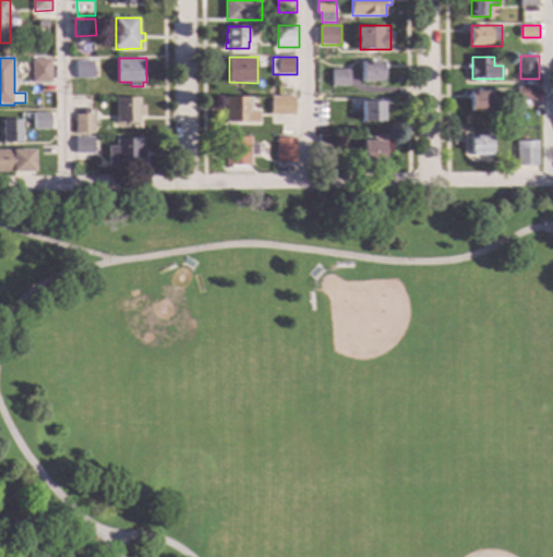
[(53,81),(34,82),(34,59),(53,59),(53,81)]
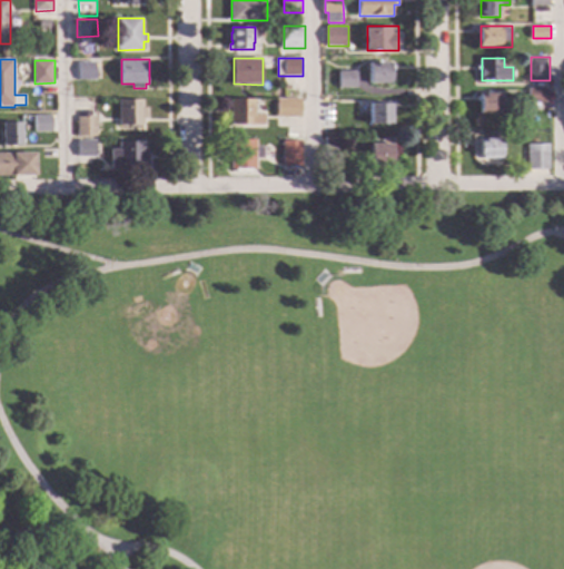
[(98,79),(80,80),(80,61),(98,61),(98,79)]
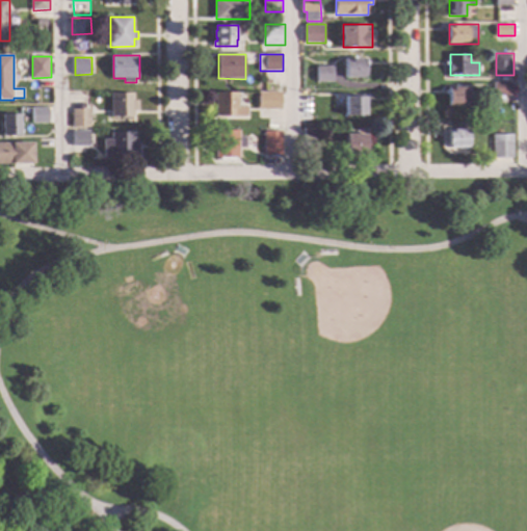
[(368,77),(347,77),(347,59),(368,59),(368,77)]
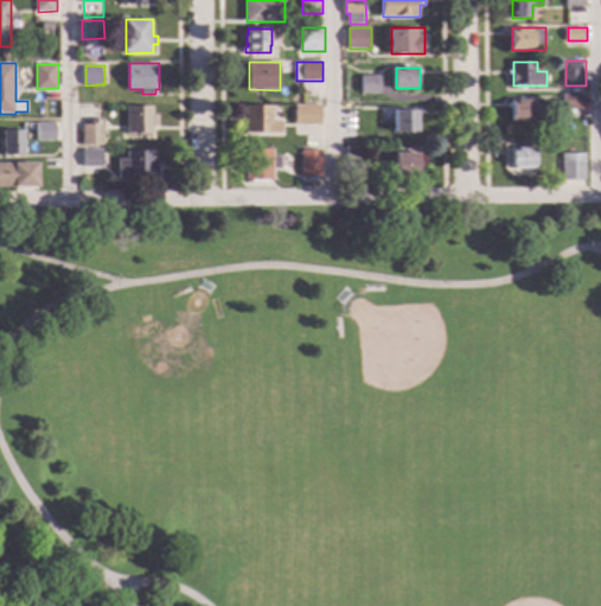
[(382,93),(364,93),(364,76),(382,76),(382,93)]
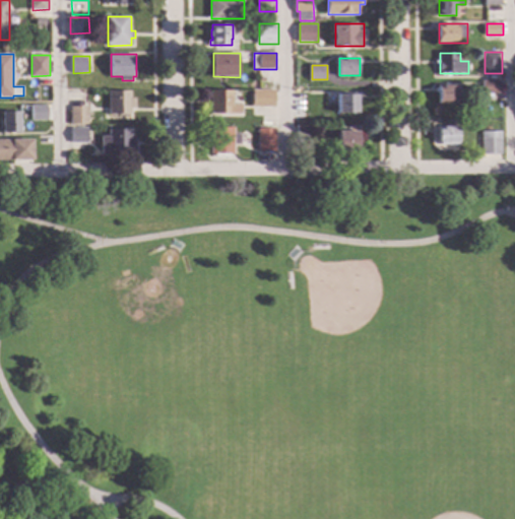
[(501,92),(485,92),(485,80),(501,80),(501,92)]
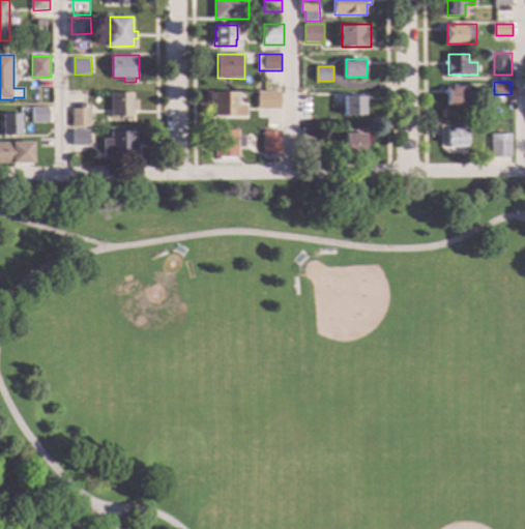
[(468,105),(448,105),(448,87),(468,87),(468,105)]
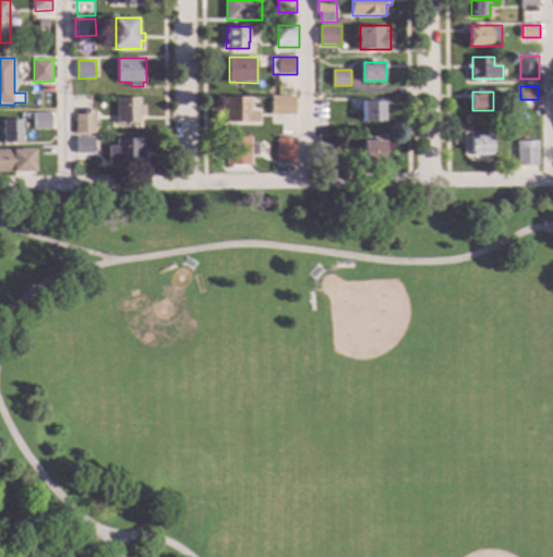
[(251,111),(261,111),(261,121),(228,121),(228,96),(251,97),(251,111)]
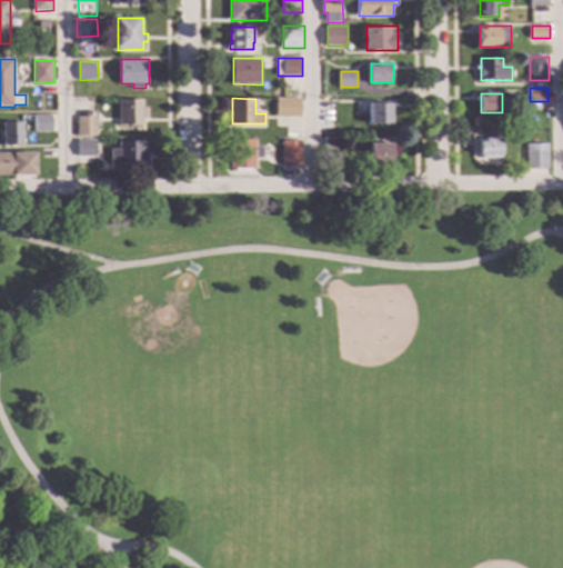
[(303,117),(279,117),(279,98),(302,98),(303,117)]
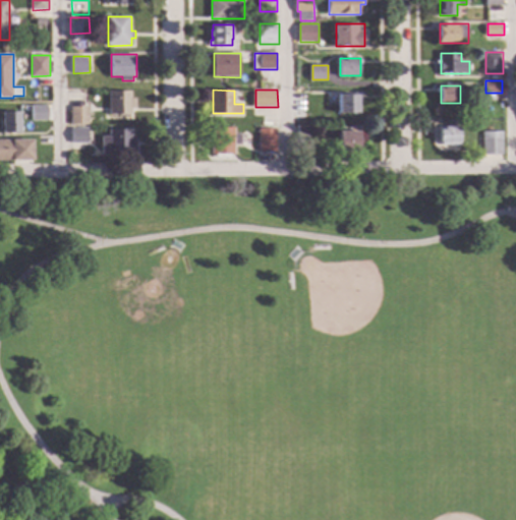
[(132,98),(136,98),(136,108),(132,108),(132,114),(110,114),(110,91),(132,91),(132,98)]
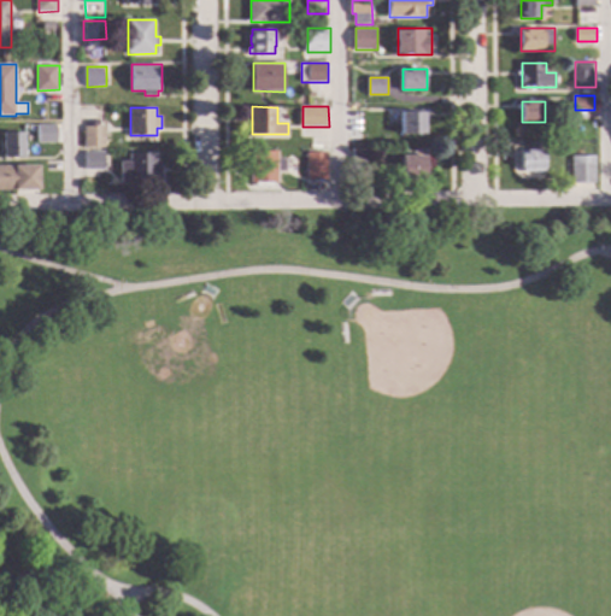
[(426,133),(403,133),(401,112),(426,112),(426,133)]
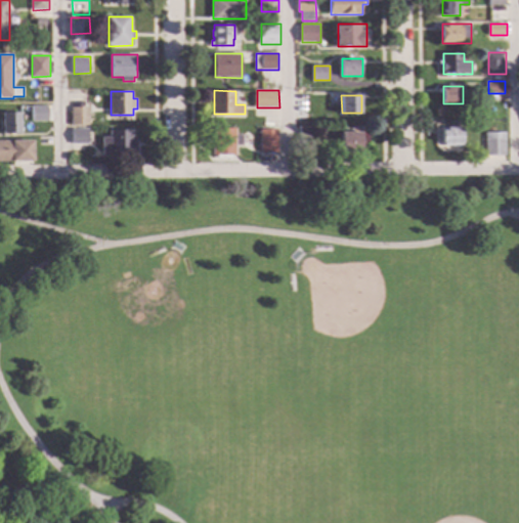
[(49,121),(34,121),(33,105),(49,105),(49,121)]
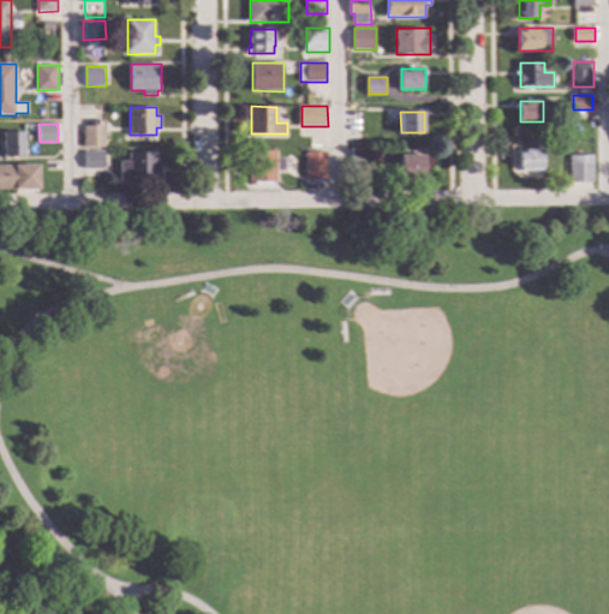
[(106,147),(85,147),(85,126),(105,125),(106,147)]
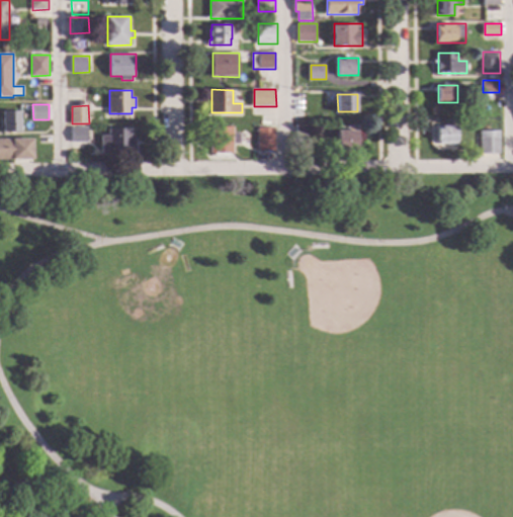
[(22,132),(4,132),(3,111),(21,110),(22,132)]
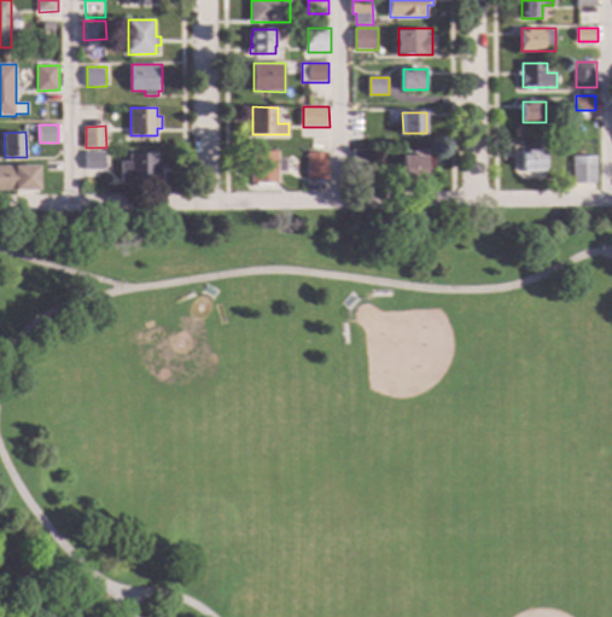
[(546,172),(523,172),(523,150),(546,149),(546,172)]
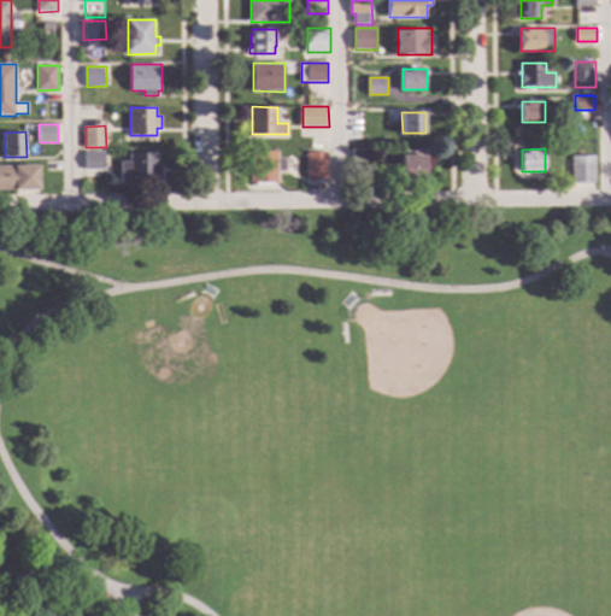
[(106,170),(87,170),(87,151),(105,151),(106,170)]
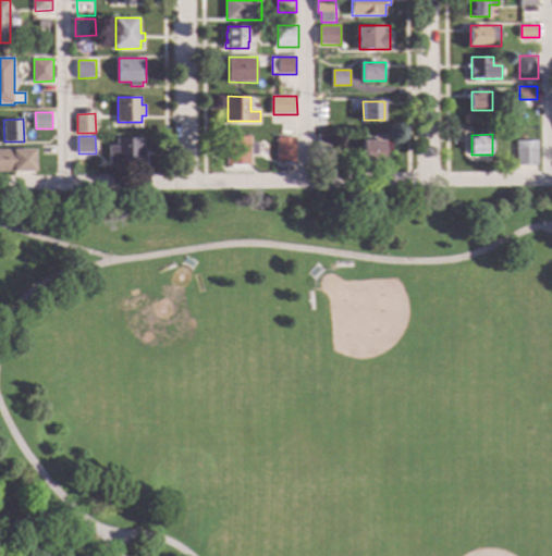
[(252,144),(260,144),(260,155),(252,155),(252,164),(247,164),(247,169),(232,169),(232,164),(228,164),(228,136),(253,136),(252,144)]
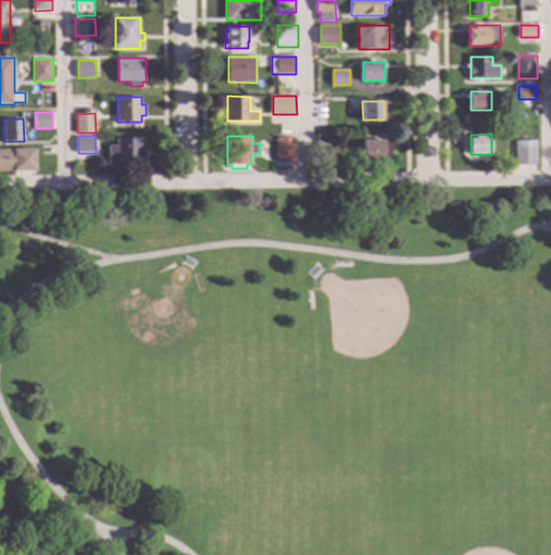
[(297,161),(278,161),(278,158),(274,158),(275,152),(278,152),(278,137),(297,137),(297,161)]
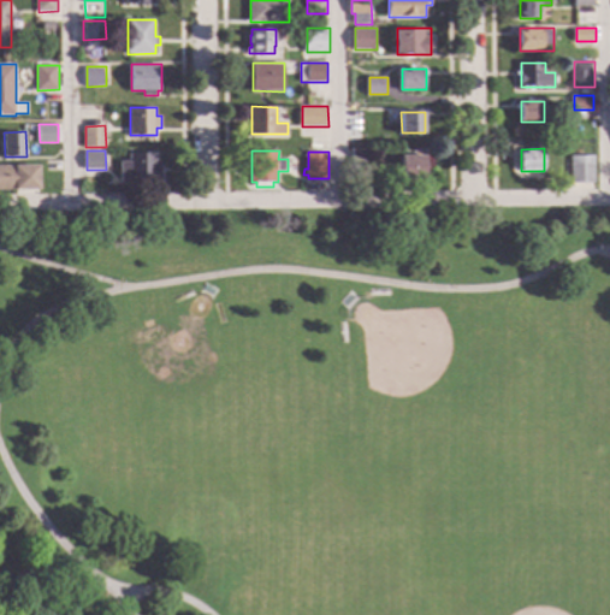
[(158,166),(163,166),(164,179),(122,181),(122,160),(130,160),(130,153),(157,153),(158,166)]
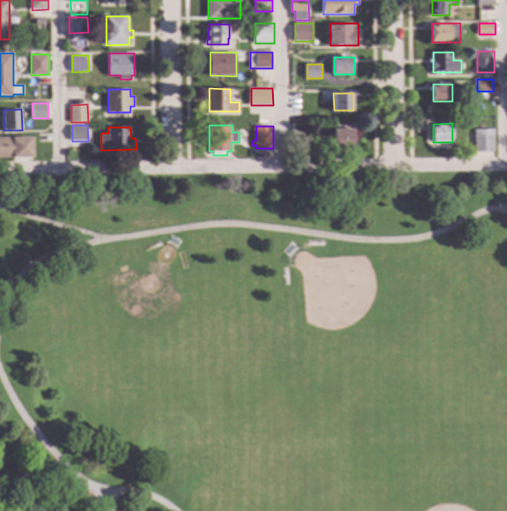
[(354,147),(334,147),(334,129),(354,129),(354,147)]
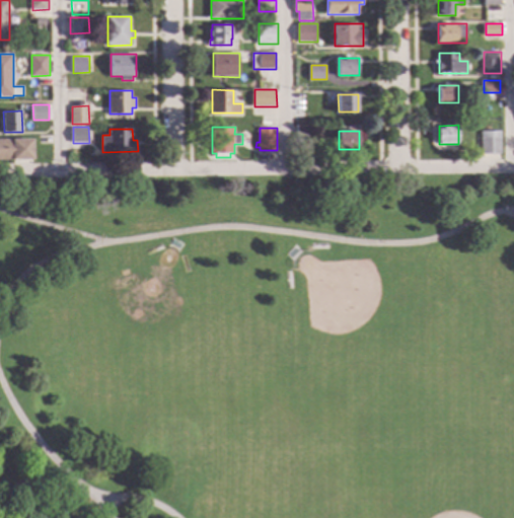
[(503,153),(483,154),(483,131),(503,131),(503,153)]
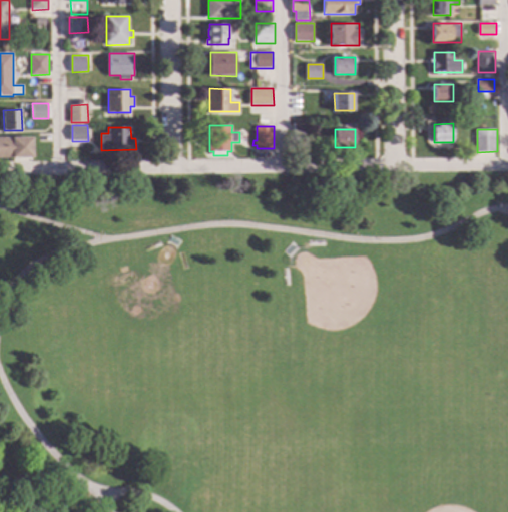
[(0,137),(34,137),(34,142),(40,142),(40,154),(34,154),(34,157),(0,157),(0,137)]
